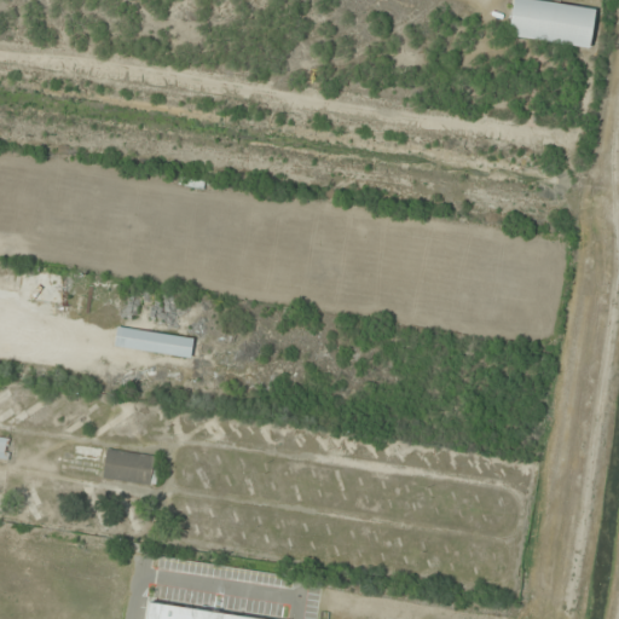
[(590,48),(595,9),(533,0),(512,0),(507,38),(590,48)]
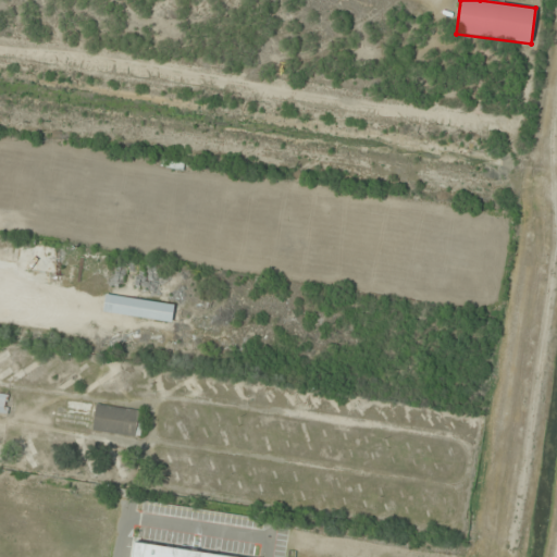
[(29,272),(60,277),(65,249),(34,244),(29,272)]
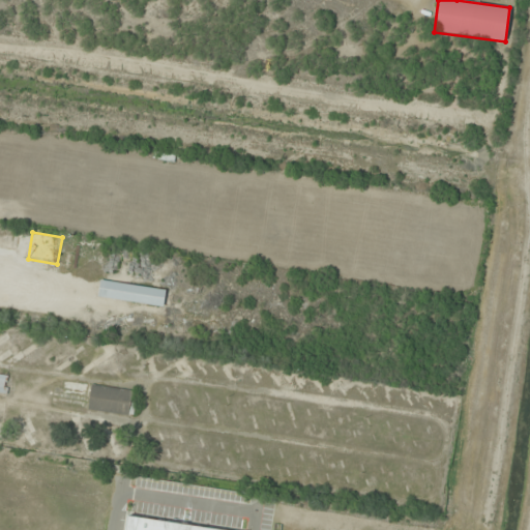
[(163,307),(165,289),(100,281),(97,298),(163,307)]
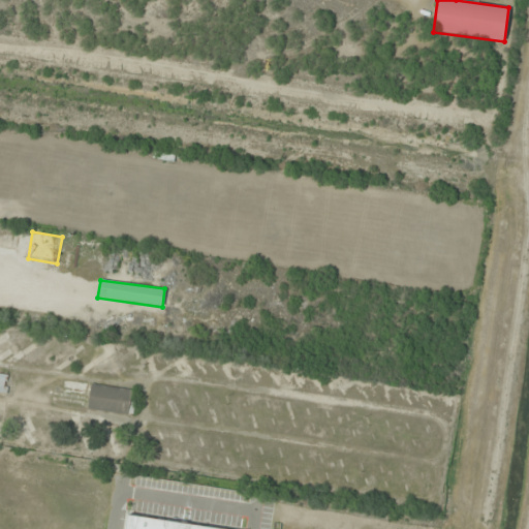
[(87,409),(133,415),(137,390),(64,380),(62,393),(89,396),(87,409)]
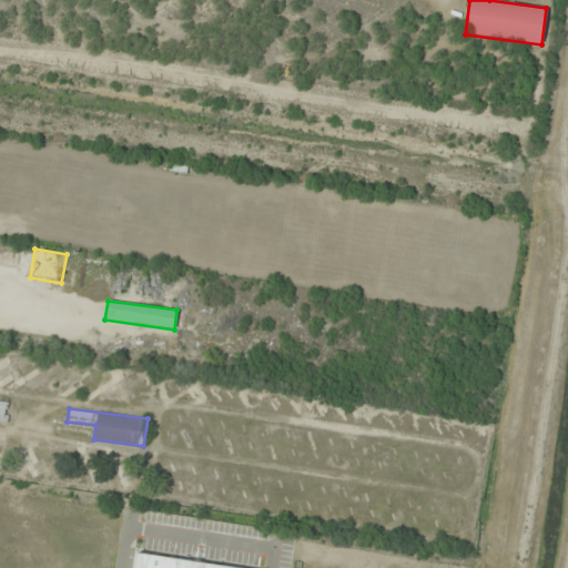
[(133,567),(241,567),(135,554),(133,567)]
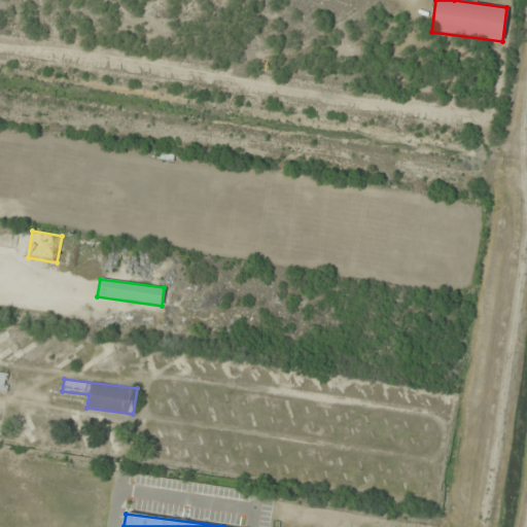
All buildings are outlined.
